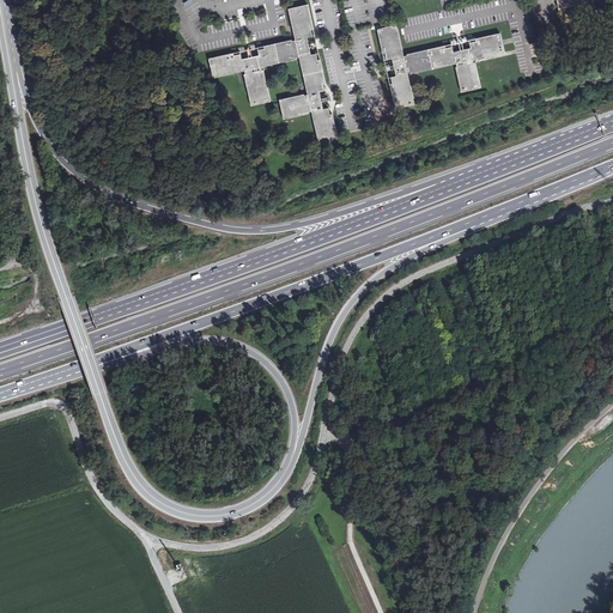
[(275,44),(280,64),(296,60),(296,59),(299,58),(303,79),(323,71),(321,60),(317,61),(316,54),(311,55),(310,48),(313,47),(311,44),(309,44),(308,38),(313,37),(311,30),(314,30),(308,5),(289,10),(296,41),(292,42),(291,41),(275,44)]
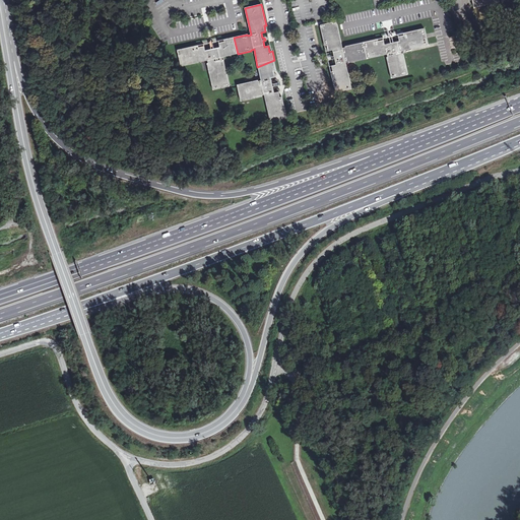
[(367,59),(364,43),(342,47),(336,21),(320,25),(324,47),(327,46),(328,52),(332,50),(334,57),(332,57),(332,60),(334,59),(336,65),(331,66),(333,72),(330,72),(335,93),(352,89),(346,64),(367,59)]
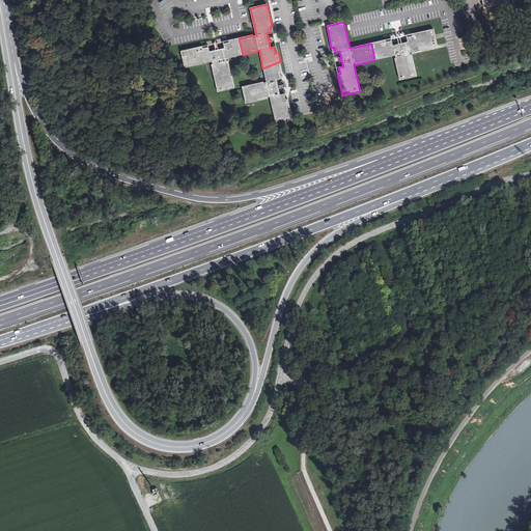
[(371,44),(374,60),(395,56),(395,59),(394,59),(399,81),(417,77),(412,55),(411,55),(410,53),(437,47),(432,29),(412,34),(412,36),(407,37),(407,42),(400,43),(400,40),(397,42),(398,44),(392,45),(391,42),(386,43),(385,40),(371,44)]
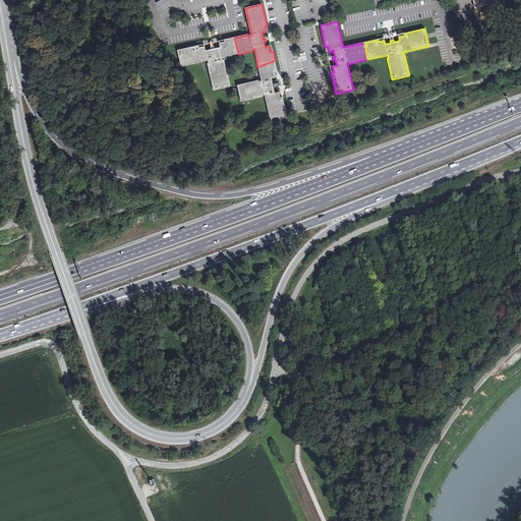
[(238,54),(234,38),(225,40),(226,42),(220,43),(221,47),(215,49),(215,46),(212,47),(213,49),(207,51),(206,46),(199,48),(199,46),(178,50),(182,67),(209,61),(210,63),(208,64),(214,91),(230,87),(224,60),(223,60),(222,58),(238,54)]
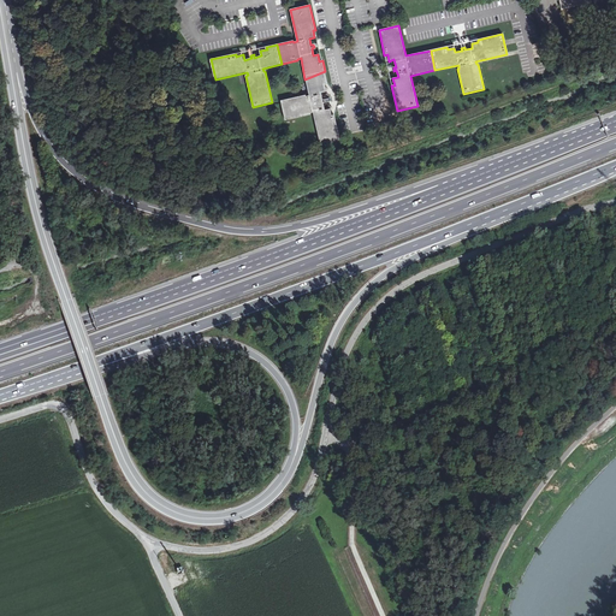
[(325,71),(304,80),(309,96),(306,98),(306,95),(282,101),(286,120),(311,116),(311,113),(314,113),(321,144),(341,141),(335,116),(332,116),(331,110),(325,111),(324,104),(326,102),(326,99),(323,100),(321,93),(326,92),(325,86),(327,84),(325,71)]
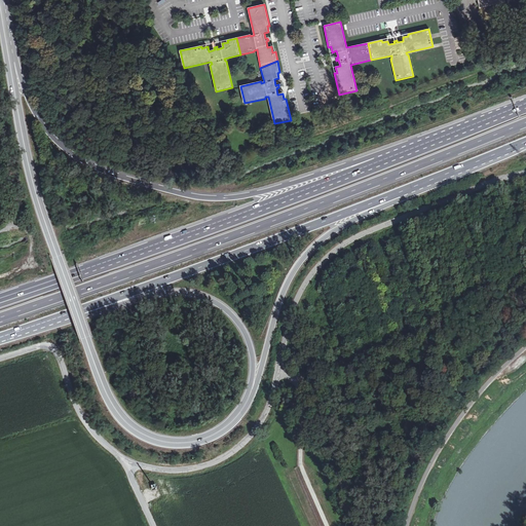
All buildings are outlined.
